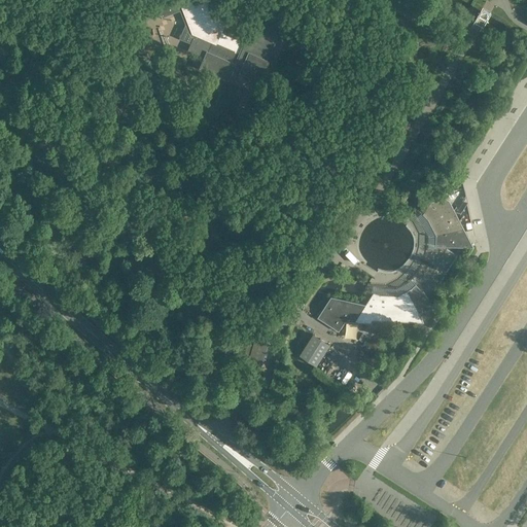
[(168,0),(157,4),(163,15),(181,8),(191,33),(191,34),(194,36),(187,49),(205,57),(201,67),(203,67),(203,68),(212,72),(212,71),(227,78),(230,74),(236,60),(244,63),(241,70),(241,71),(247,75),(248,73),(259,78),(268,60),(266,59),(267,55),(261,51),(271,32),(259,27),(260,19),(256,16),(253,25),(252,24),(245,42),(221,32),(226,21),(215,15),(220,4),(209,0),(168,0)]
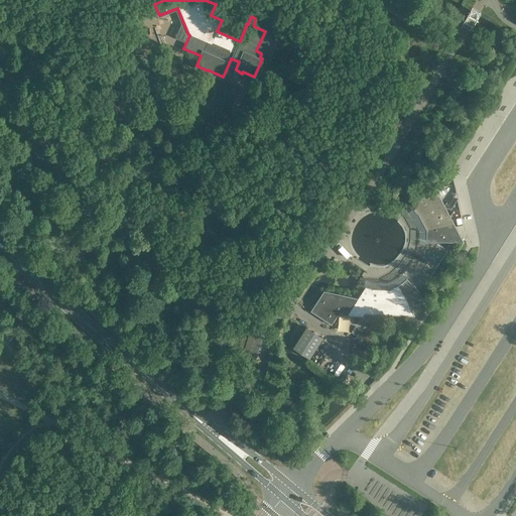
[(419,214),(426,229),(426,230),(427,230),(426,240),(464,242),(439,195),(427,187),(415,209),(419,214)]
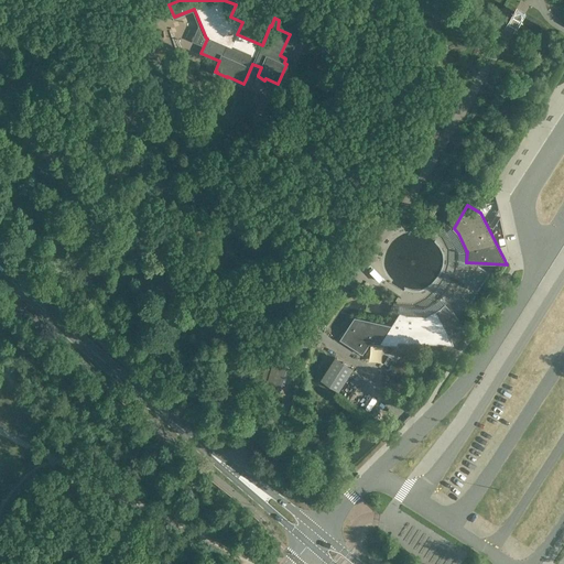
[(445,220),(438,230),(448,240),(454,250),(456,263),(452,279),(445,291),(437,299),(422,306),(407,305),(394,301),(389,312),(404,317),(424,318),(440,310),(453,297),(459,286),(466,268),(466,262),(467,250),(458,235),(453,229),(445,220)]
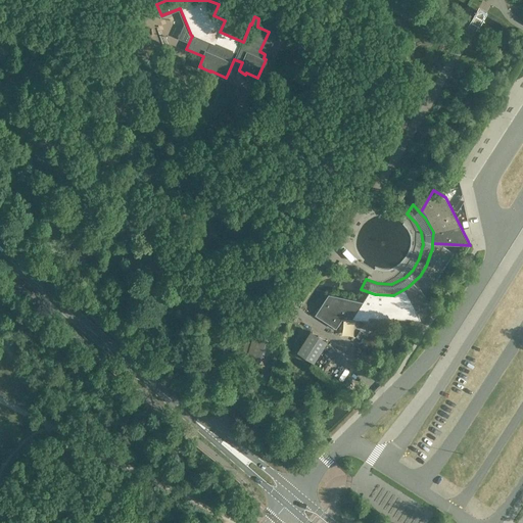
[(328,293),(315,315),(336,328),(342,319),(348,319),(369,320),(369,319),(370,317),(415,319),(420,319),(415,311),(433,303),(413,281),(409,285),(408,285),(408,286),(403,288),(395,293),(377,292),(370,290),(365,298),(364,300),(363,301),(359,300),(358,300),(328,293)]
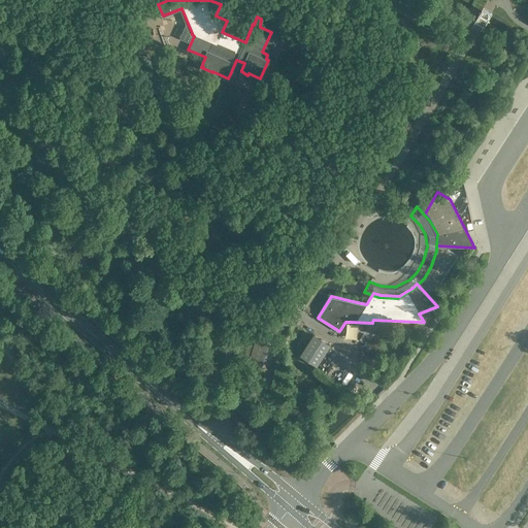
[(258,330),(249,362),(262,366),(271,334),(258,330)]
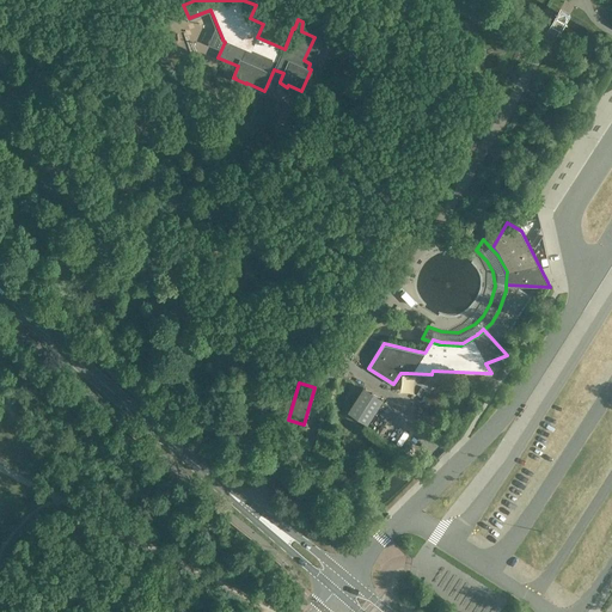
[(385,401),(365,389),(349,411),(368,424),(385,401)]
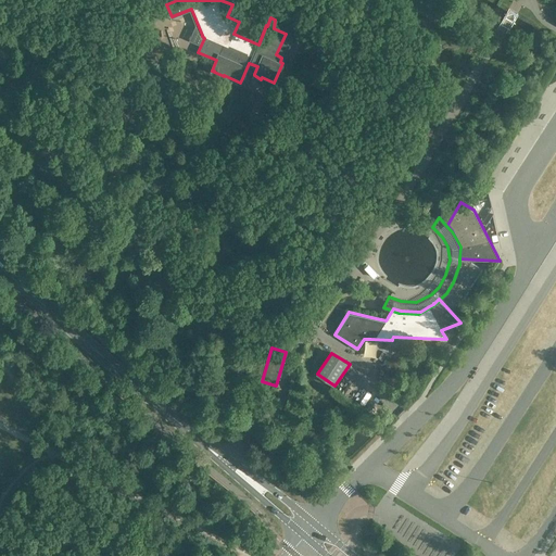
[(298,436),(308,424),(303,419),(292,431),(298,436)]
